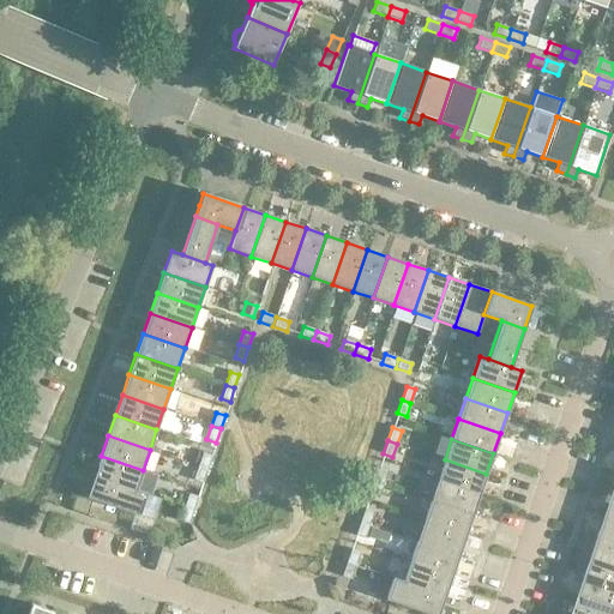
[(202,453),(198,467),(206,470),(211,456),(202,453)]
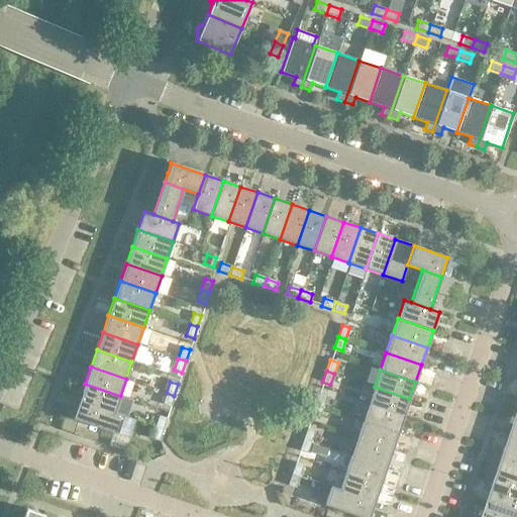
[(120,396),(85,384),(79,401),(114,413),(120,396)]
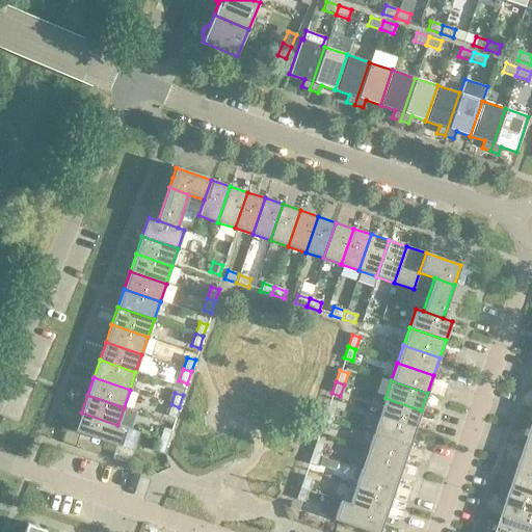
[(421,410),(386,398),(379,416),(416,428),(421,410)]
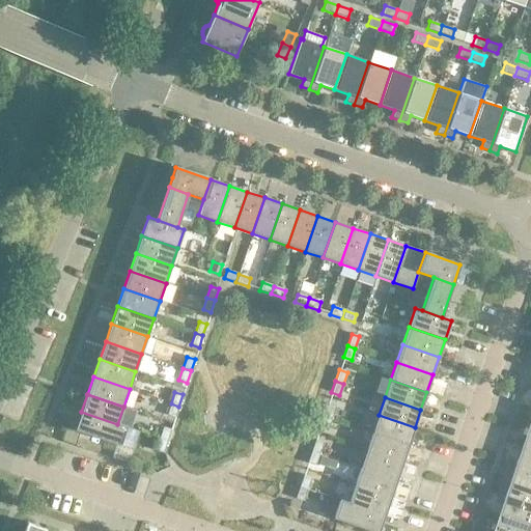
[(178,407),(171,403),(167,415),(174,418),(178,407)]
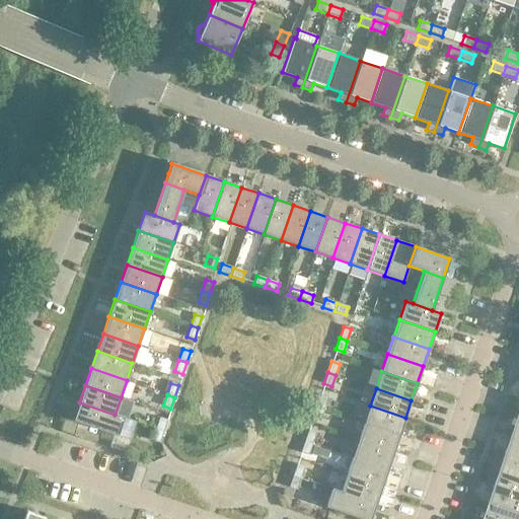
[(327,398),(319,395),(316,406),(323,410),(327,398)]
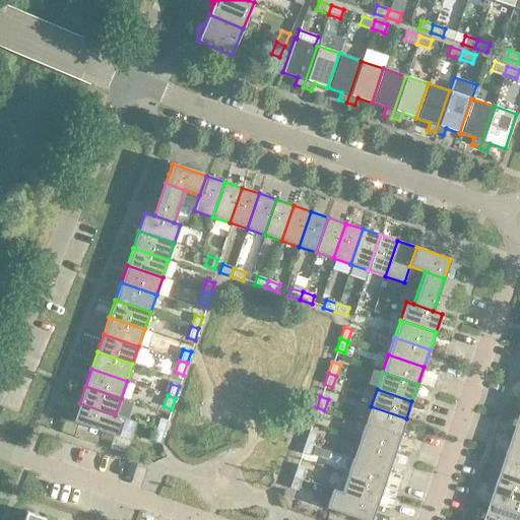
[(115,415),(79,403),(73,421),(118,437),(124,418),(115,415)]
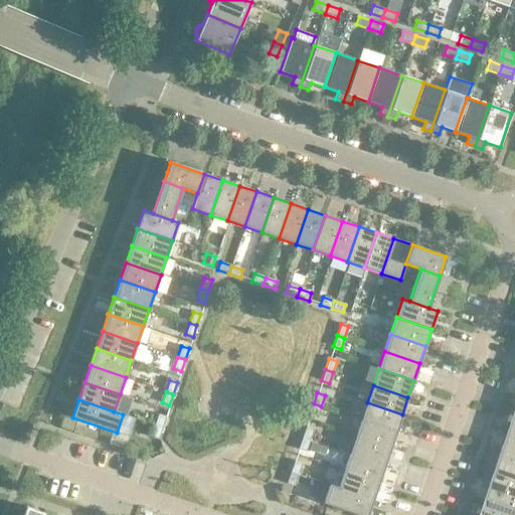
[(402,414),(367,402),(361,419),(396,432),(402,414)]
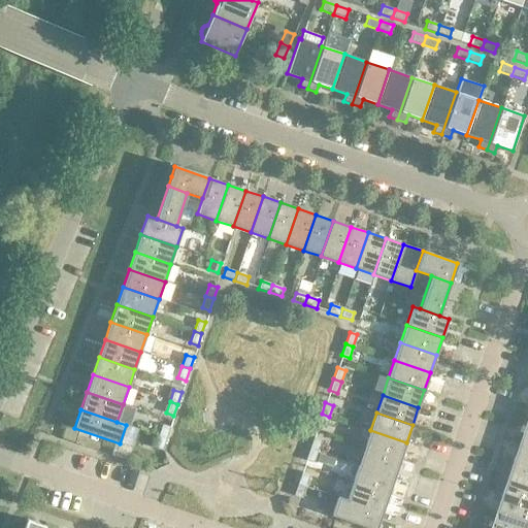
[(329,417),(322,414),(318,425),(325,428),(329,417)]
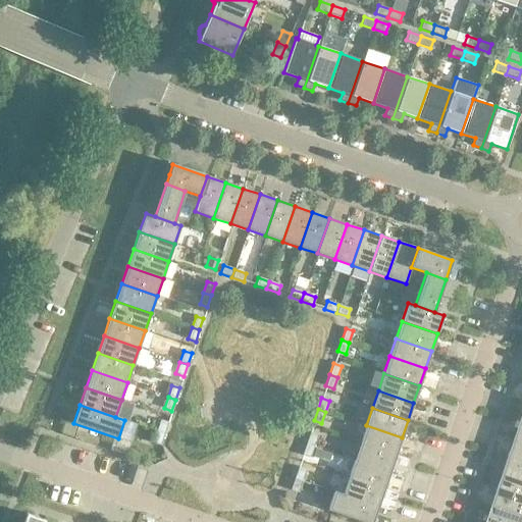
[(521,420),(519,419),(513,436),(521,439),(521,420)]
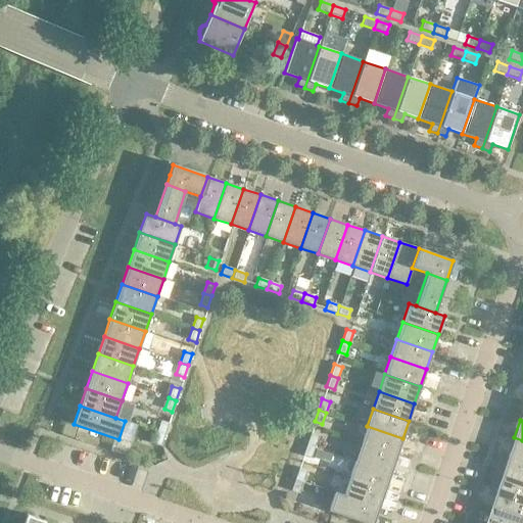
[(160,421),(156,432),(164,435),(168,423),(160,421)]
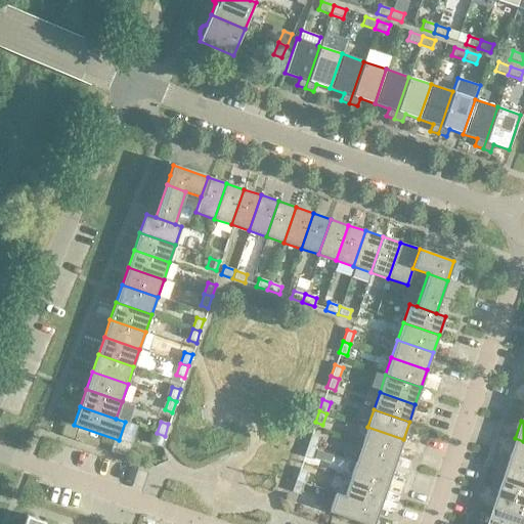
[(403,439),(367,427),(361,444),(397,456),(403,439)]
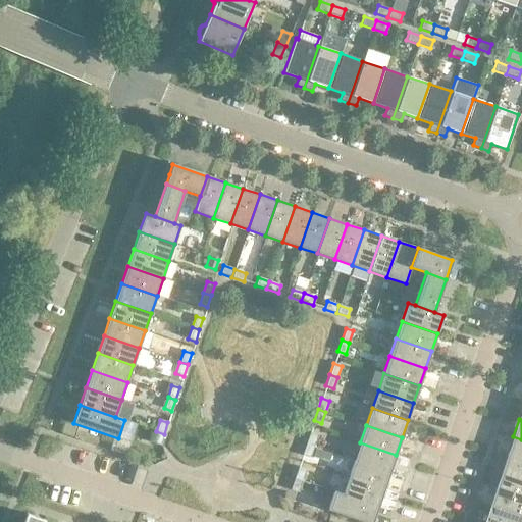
[(164,434),(156,431),(152,442),(160,446),(164,434)]
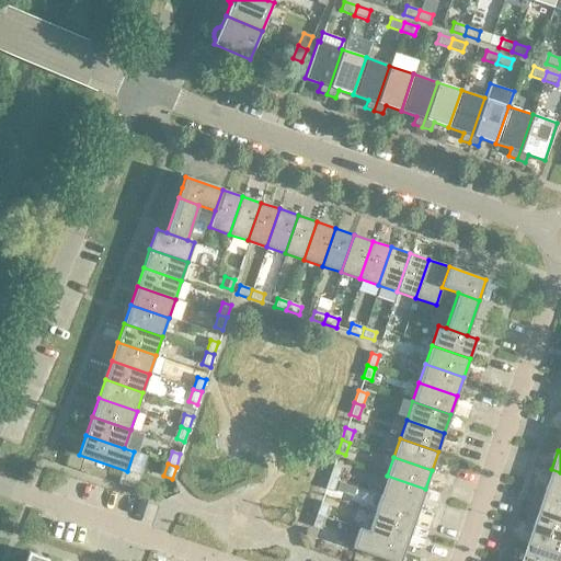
[(341,468),(333,465),(329,477),(336,480),(341,468)]
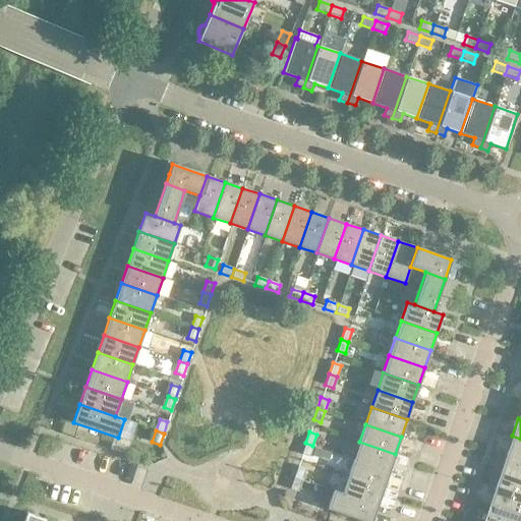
[(520,439),(512,436),(506,453),(520,458),(520,439)]
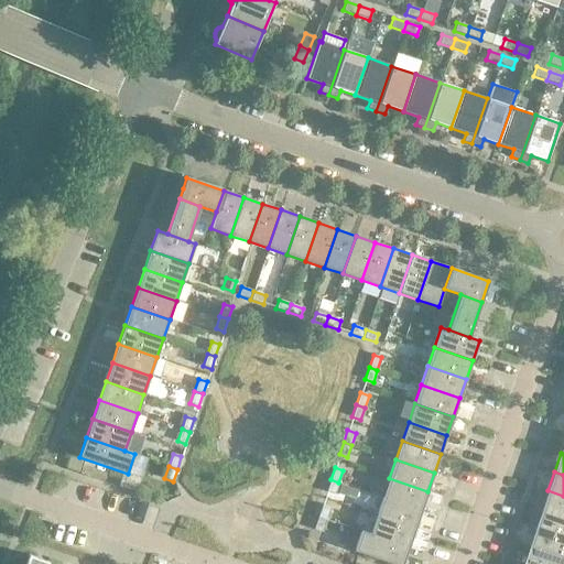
[(427,491),(389,478),(382,497),(421,510),(427,491)]
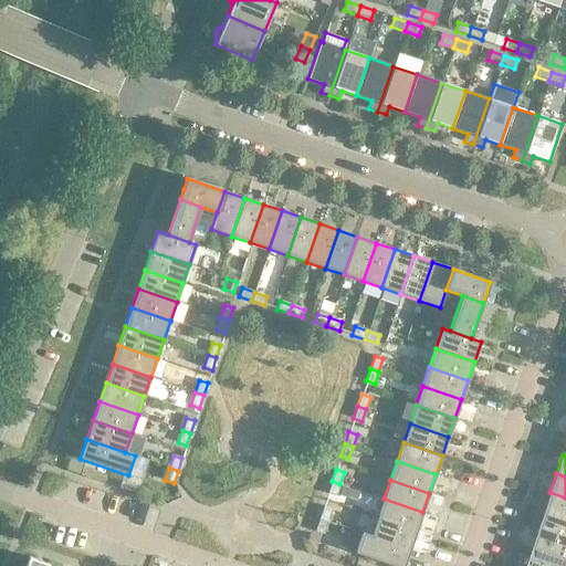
[(339,484),(332,481),(327,493),(336,496),(339,484)]
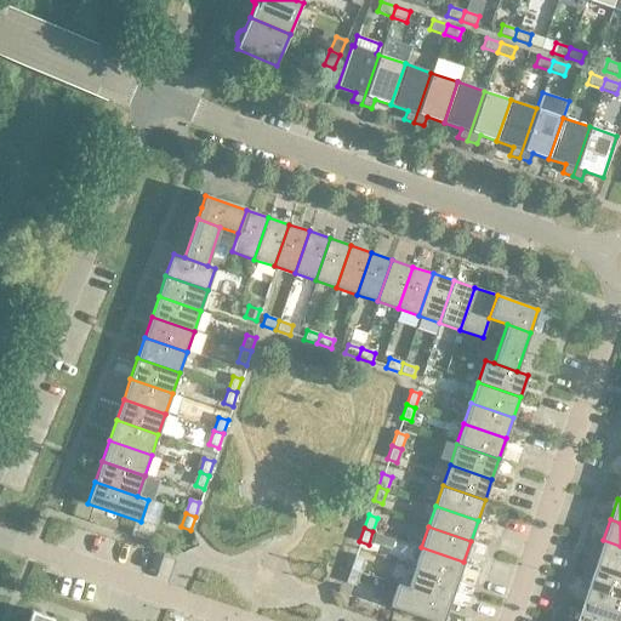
[(376,535),(372,545),(389,550),(393,539),(376,533),(376,535)]
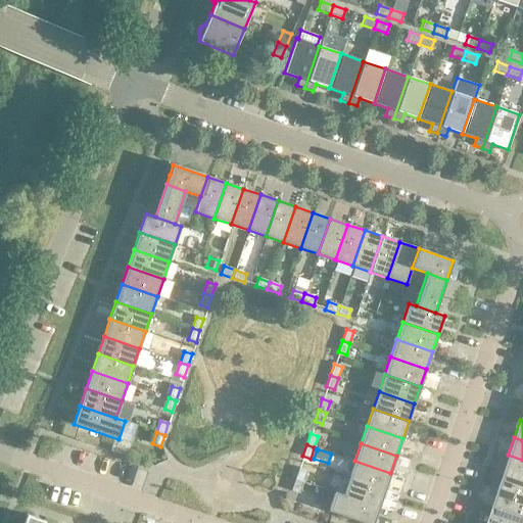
[(522,460),(508,455),(502,472),(522,479),(522,460)]
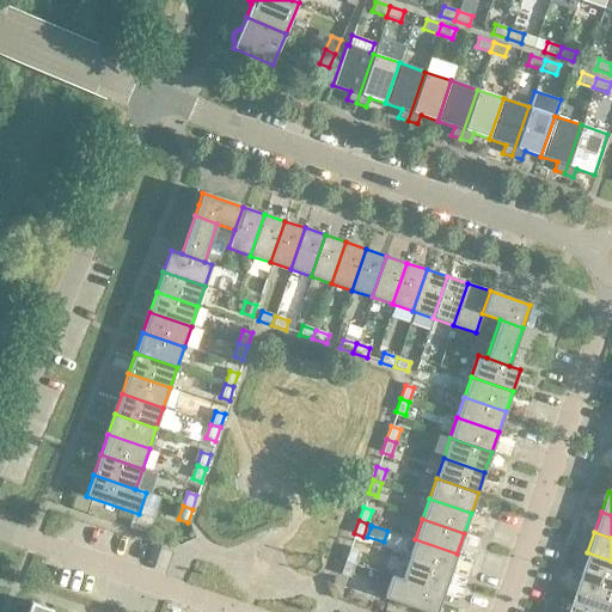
[(457,554),(415,539),(408,560),(450,574),(457,554)]
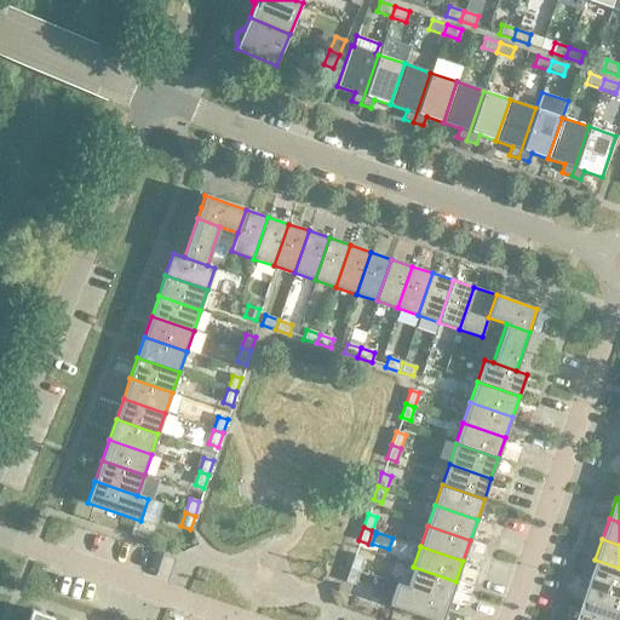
[(363,556),(355,554),(350,567),(359,569),(363,556)]
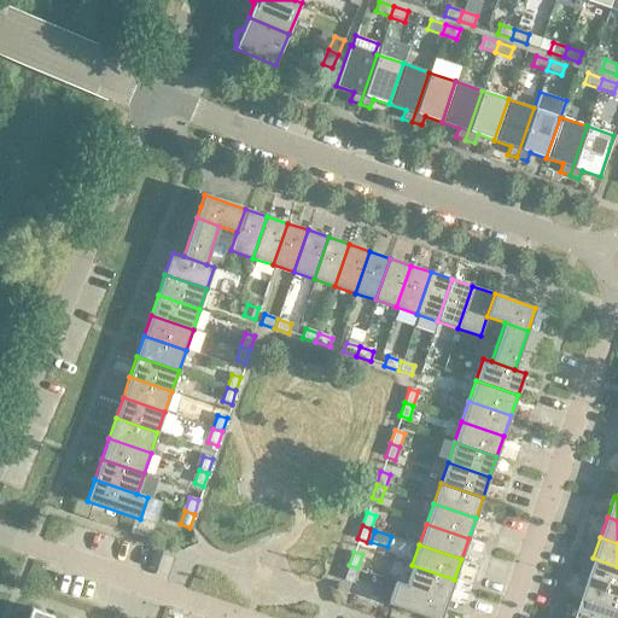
[(617,566),(593,558),(587,579),(617,589),(617,566)]
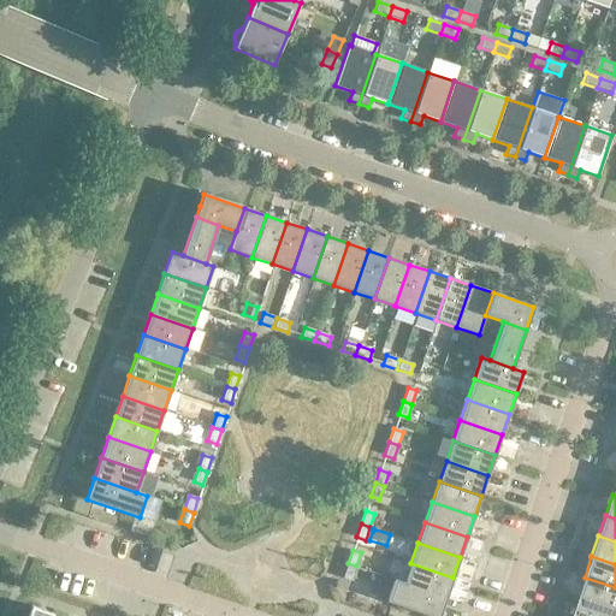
[(356,566),(348,563),(342,578),(351,581),(356,566)]
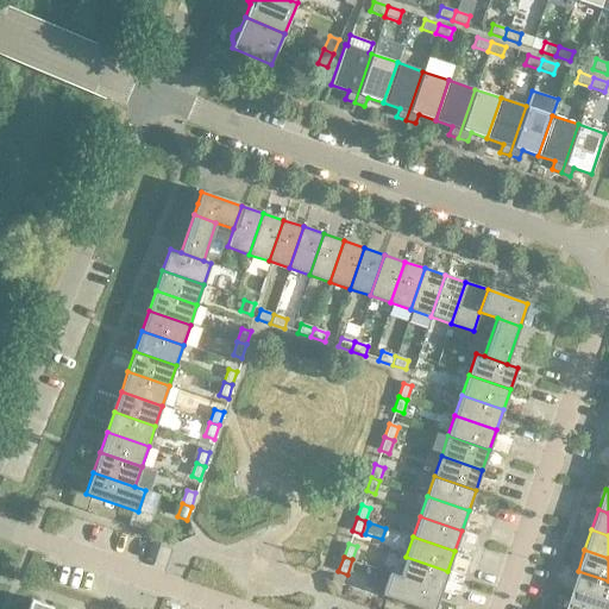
[(406,557),(400,577),(441,591),(447,571),(406,557)]
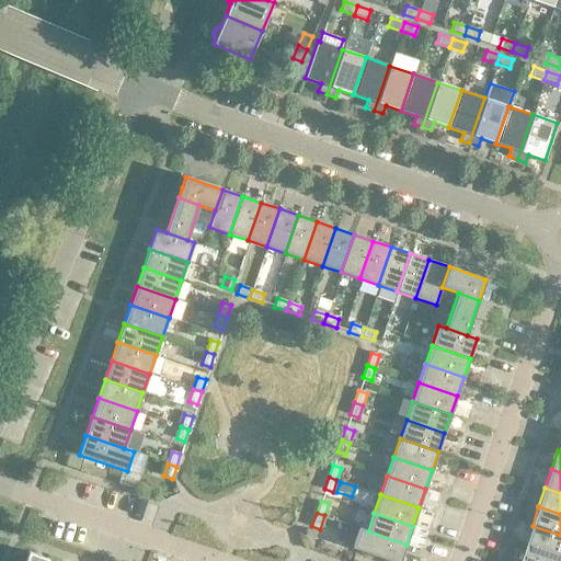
[(560,535),(533,526),(526,545),(560,556),(560,535)]
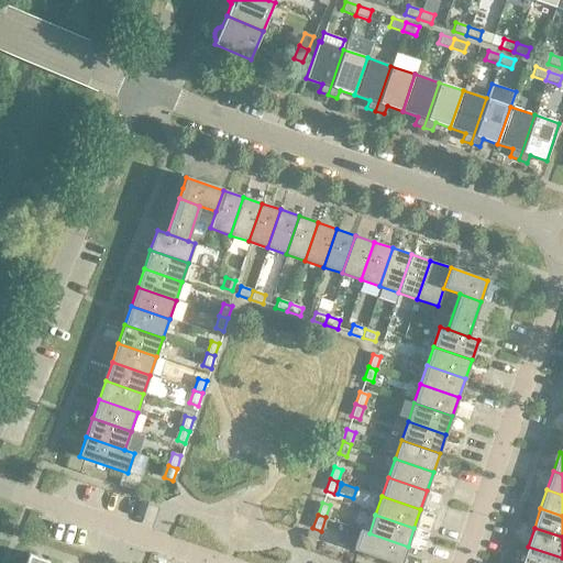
[(390,562),(401,562),(405,556),(408,547),(370,533),(360,530),(353,550),(390,562)]
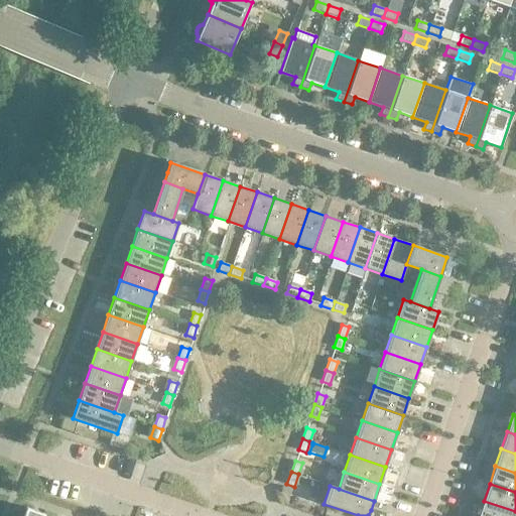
[(515,515),(515,511),(484,501),(478,515),(515,515)]
